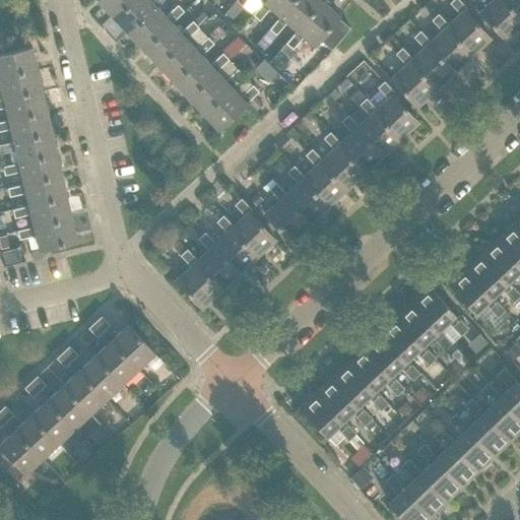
[(130,0),(96,0),(113,16),(130,0)]
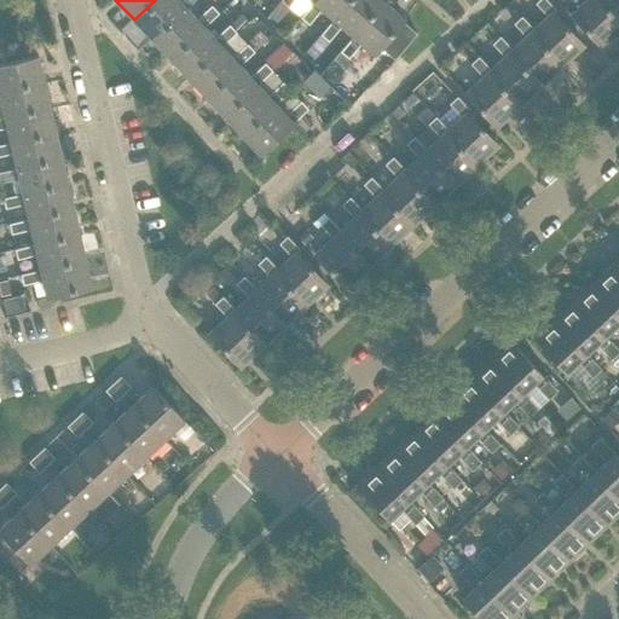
[(185,7),(185,9),(194,0),(178,0),(177,0),(155,0),(134,19),(151,39),(185,7)]
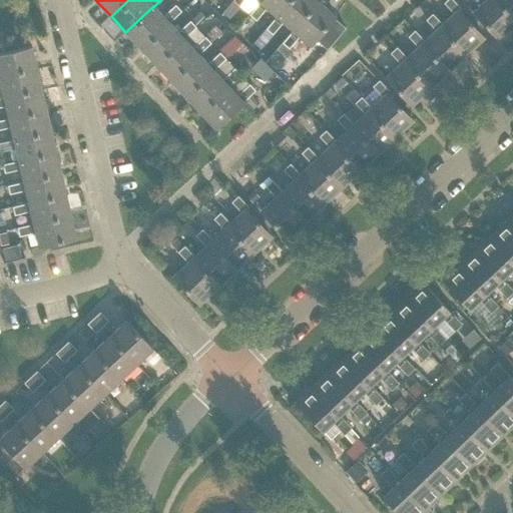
[(261,2),(262,0),(232,0),(222,12),(228,18),(243,0),(258,0),(260,2),(261,2)]
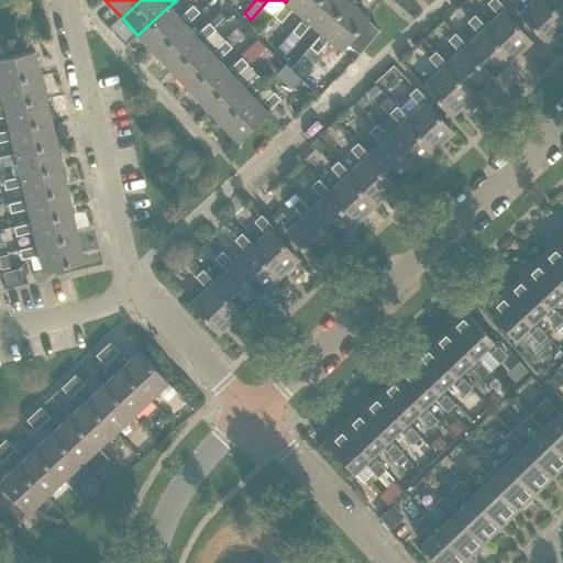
[(304,18),(318,0),(287,0),(286,2),(285,2),(274,15),(280,22),(293,8),(304,18)]
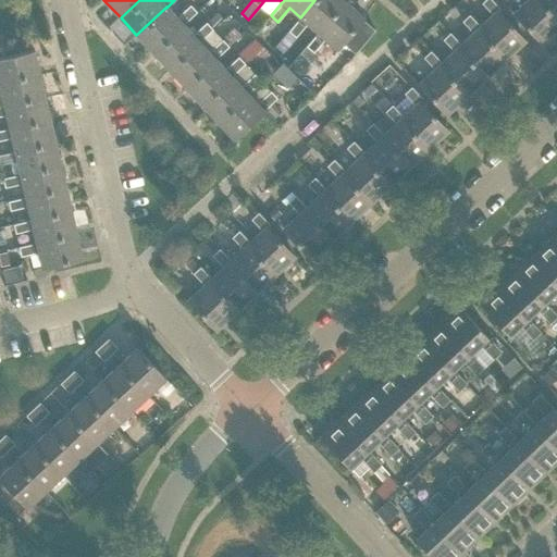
[(318,33),(345,1),(344,0),(314,0),(300,17),(288,31),(296,37),(308,23),(318,33)]
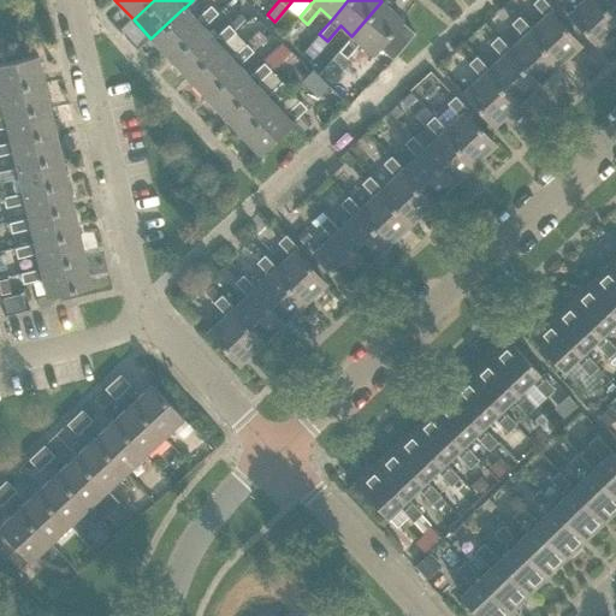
[(531,29),(527,31),(558,65),(581,45),(550,12),(554,9),(544,0),(534,0),(533,3),(545,16),(531,29)]
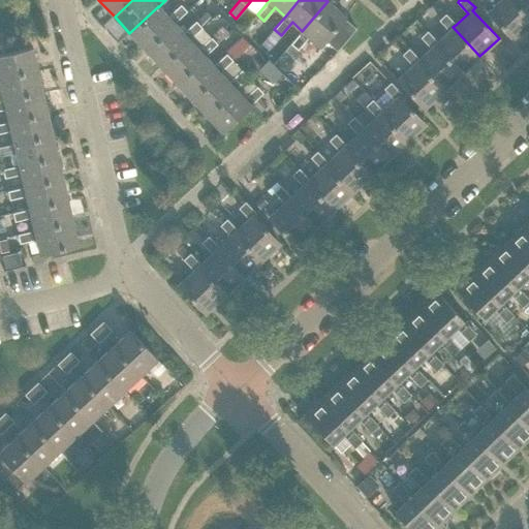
[(500,0),(488,12),(515,40),(528,26),(528,18),(511,0),(500,0)]
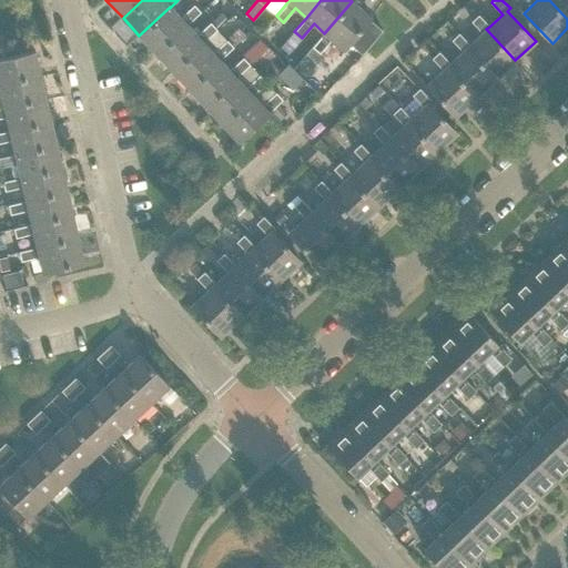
[(567,0),(549,0),(567,19),(567,0)]
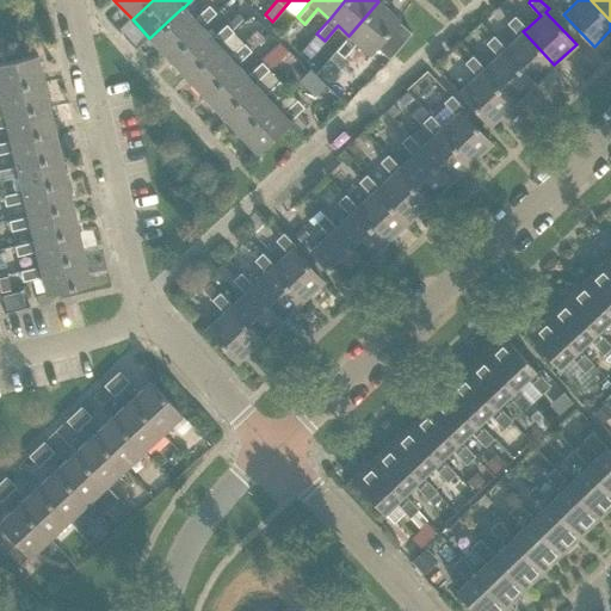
[(378,1),(349,36),(329,59),(341,69),(349,60),(345,56),(357,42),(370,54),(376,47),(389,59),(411,32),(397,22),(400,19),(378,1)]
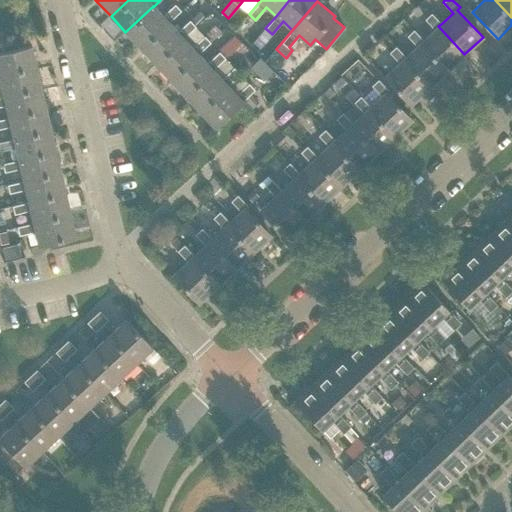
[(141,48),(168,23),(180,11),(174,5),(162,16),(153,7),(153,6),(125,32),(141,48)]
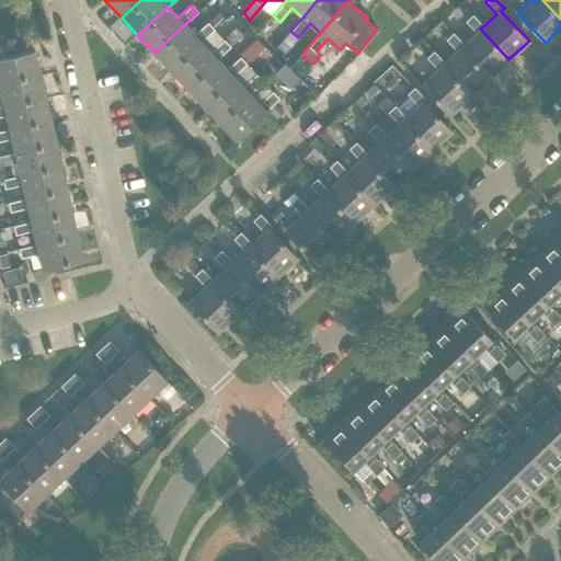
[(465,44),(461,47),(490,78),(508,59),(480,29),(483,26),(472,14),(466,21),(477,33),(465,44)]
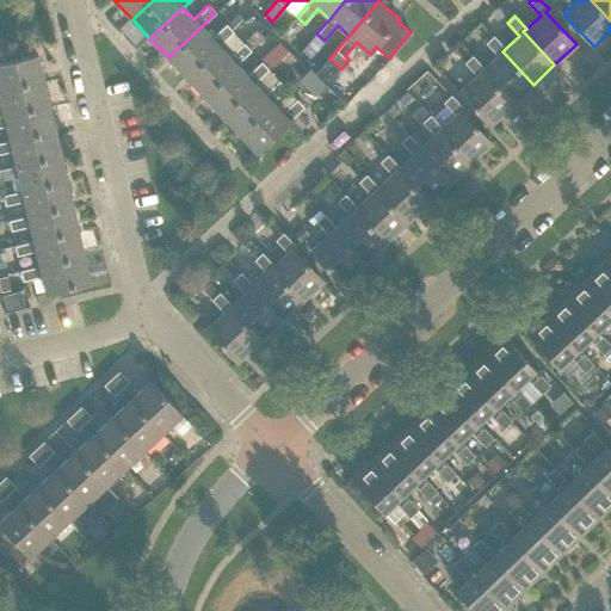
[(186,76),(218,45),(233,32),(226,25),(211,38),(201,28),(168,57),(186,76)]
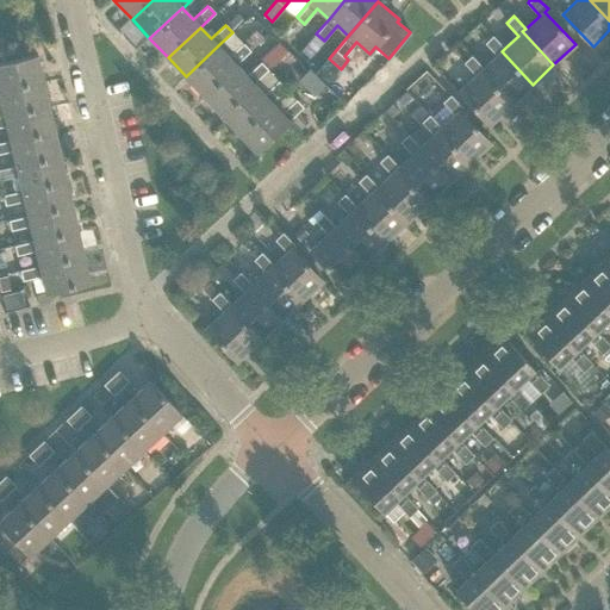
[(484,68),(480,72),(511,105),(533,85),(502,51),(505,48),(493,36),(485,43),(497,55),(484,68)]
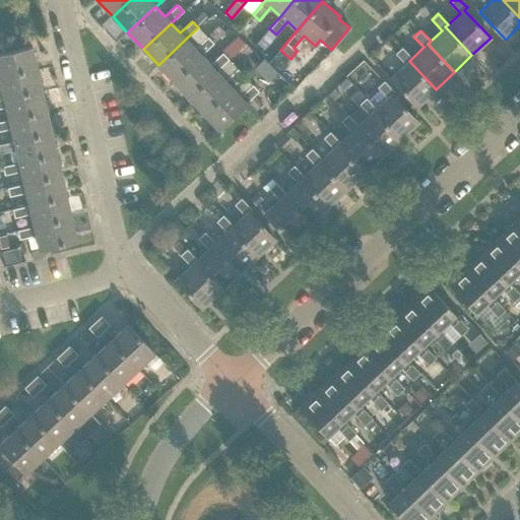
[(173,81),(201,55),(213,44),(207,37),(195,49),(186,39),(158,65),(173,81)]
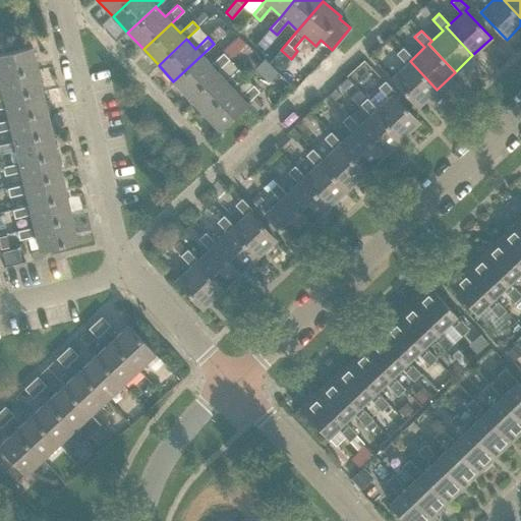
[(0,76),(37,68),(32,47),(0,54),(0,76)]
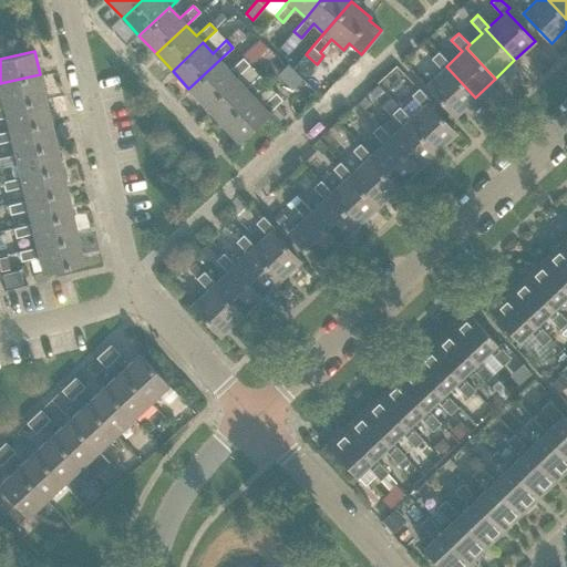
[(442,70),(425,85),(454,116),(475,98),(446,66),(450,63),(439,51),(431,58),(442,70)]
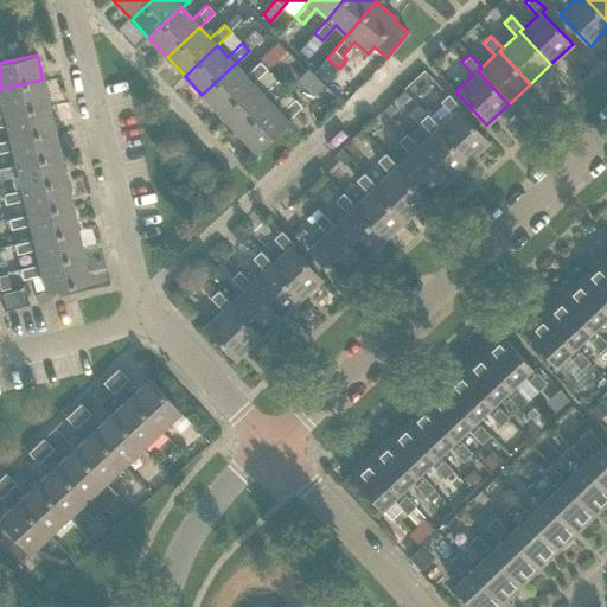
[(219,114),(251,83),(267,70),(260,62),(244,75),(235,64),(202,95),(219,114)]
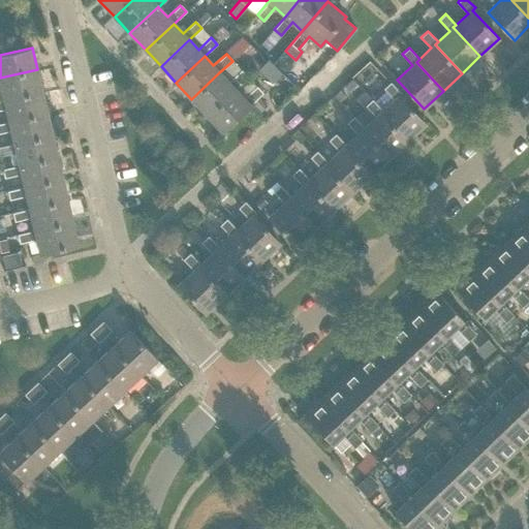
[(4,100),(42,91),(37,69),(0,78),(0,87),(1,87),(4,100)]
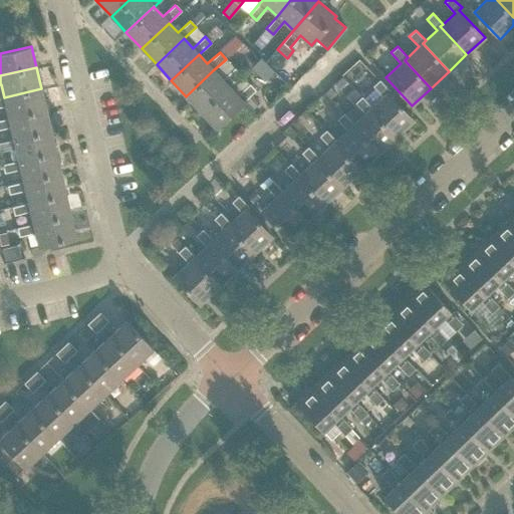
[(201,111),(228,86),(240,74),(234,68),(222,79),(213,70),(186,96),(201,111)]
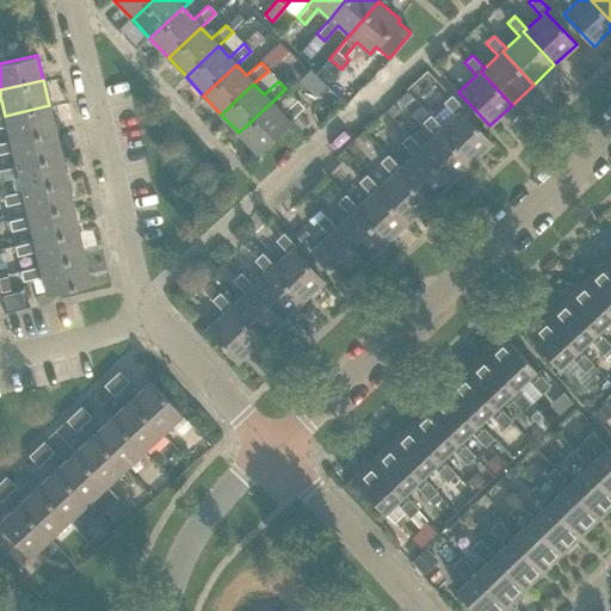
[(442,128),(438,131),(469,164),(491,143),(461,111),(464,109),(451,96),(444,103),(456,115),(442,128)]
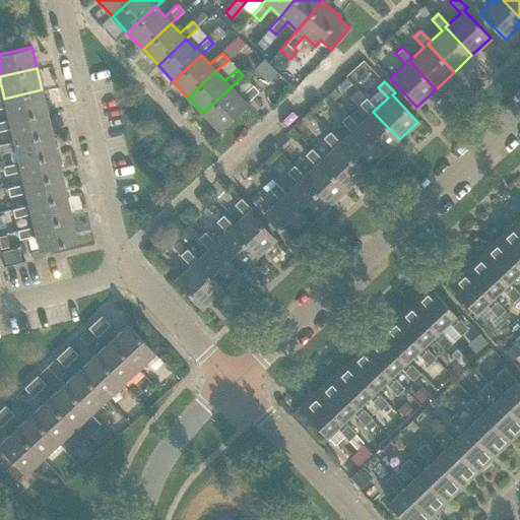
[(231,87),(203,113),(218,129),(258,91),(252,85),(240,96),(231,87)]
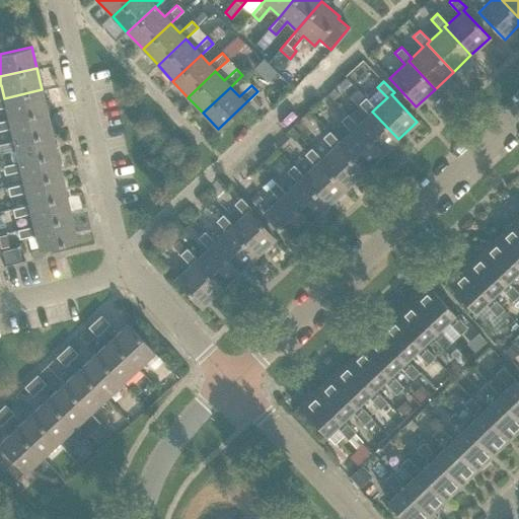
[(357,88),(349,96),(358,105),(359,103),(369,115),(358,126),(355,129),(380,156),(398,139),(372,112),(375,108),(365,97),(357,88)]
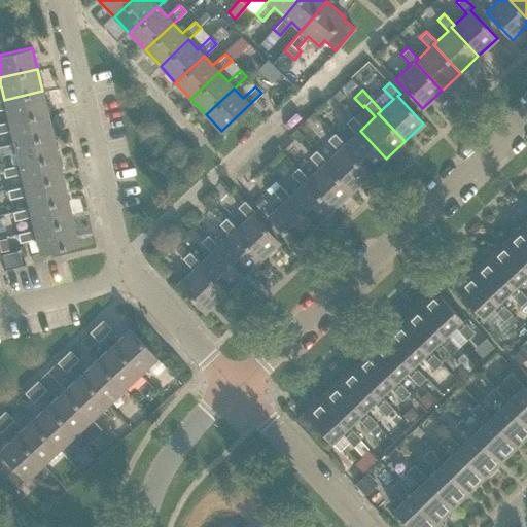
[(8,121),(47,112),(42,91),(4,100),(0,100),(0,109),(6,108),(8,121)]
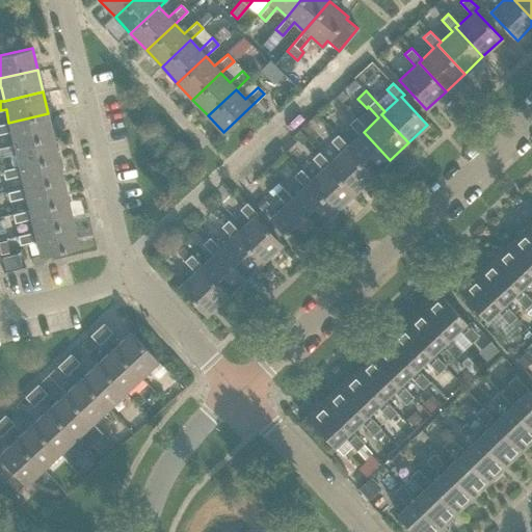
[(15,145),(53,136),(48,113),(8,123),(0,124),(0,134),(10,132),(14,144),(15,145)]
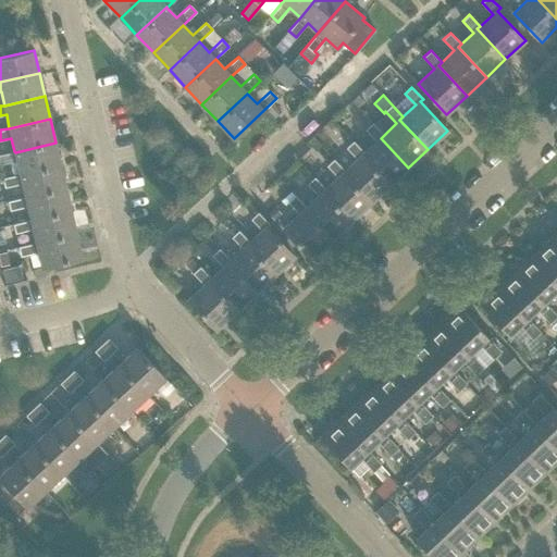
[(364,153),(361,156),(390,186),(408,168),(381,138),(384,135),(373,123),(366,130),(376,141),(364,153)]
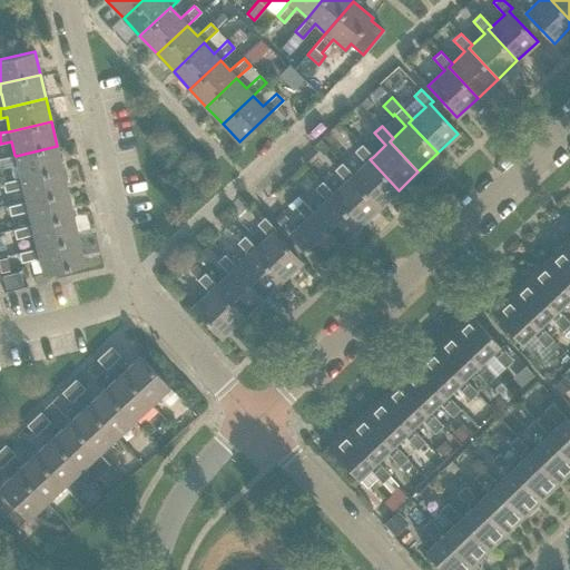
[(353,175),(350,178),(379,209),(399,190),(370,159),(373,157),(362,145),(354,151),(365,164),(353,175)]
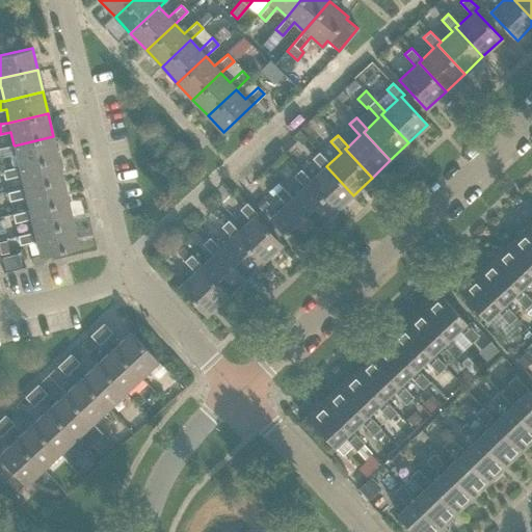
[(19,167),(58,158),(53,136),(15,145),(14,144),(0,148),(0,157),(16,154),(19,166),(19,167)]
